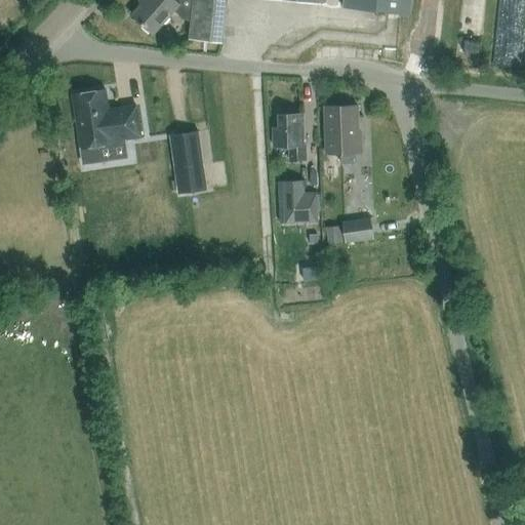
[(175,9),(185,17),(191,18),(189,39),(224,43),(228,0),(142,0),(145,2),(133,14),(153,33),(175,9)]
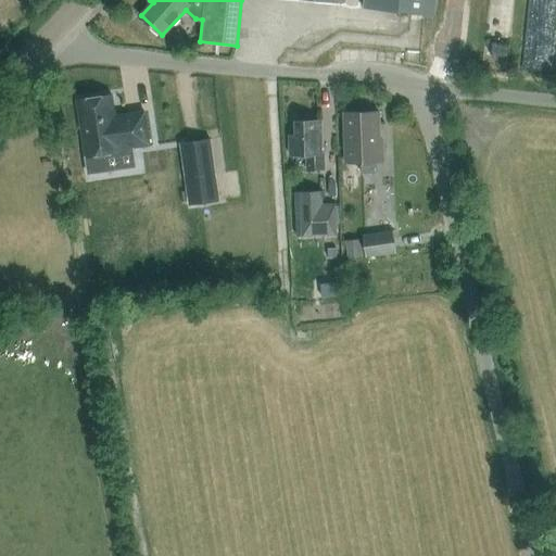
[(368,0),(368,5),(438,13),(439,0),(368,0)]
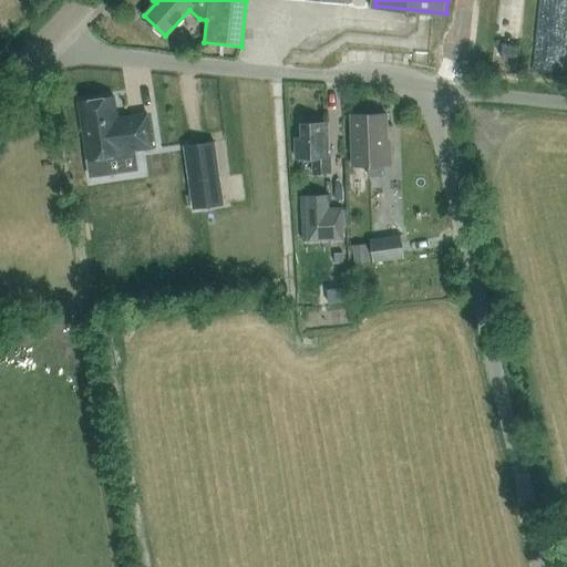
[(119,122),(114,98),(80,102),(80,104),(84,103),(89,132),(84,133),(89,160),(123,154),(123,152),(153,147),(148,114),(125,117),(125,121),(119,122)]
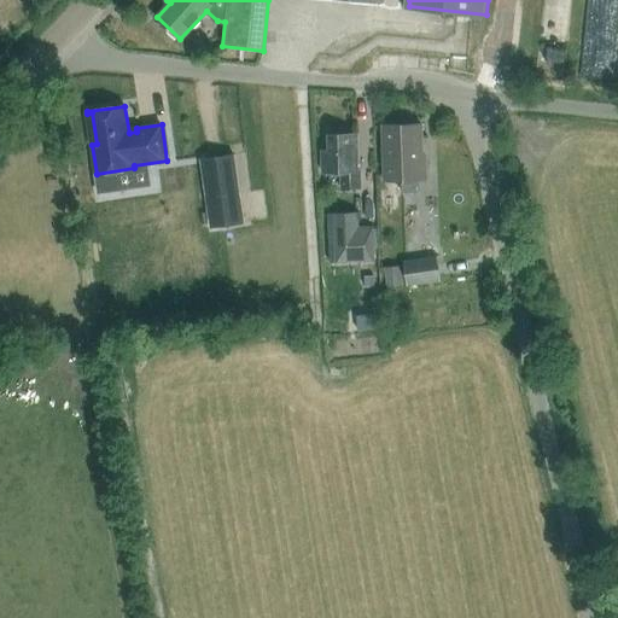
[(398,180),(402,181),(402,192),(417,192),(417,180),(426,180),(426,156),(423,156),(423,126),(385,126),(385,175),(398,175),(398,180)]
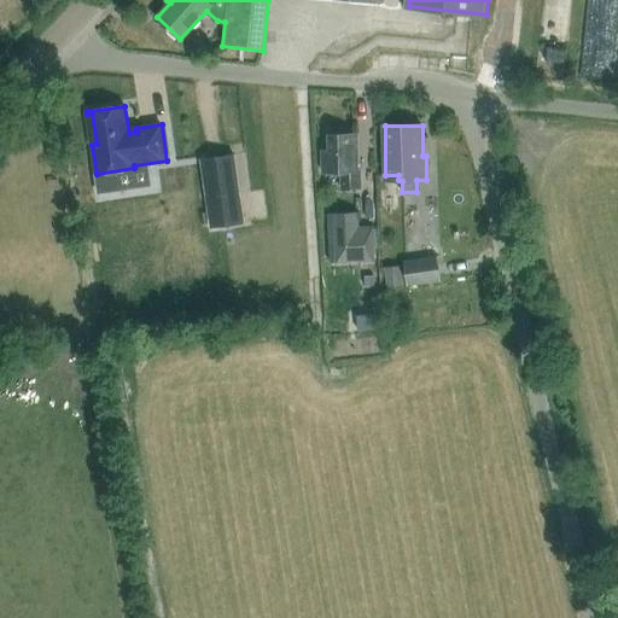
[(359,169),(357,134),(333,135),(334,150),(322,151),(324,174),(340,174),(342,190),(361,188),(360,169),(359,169)]
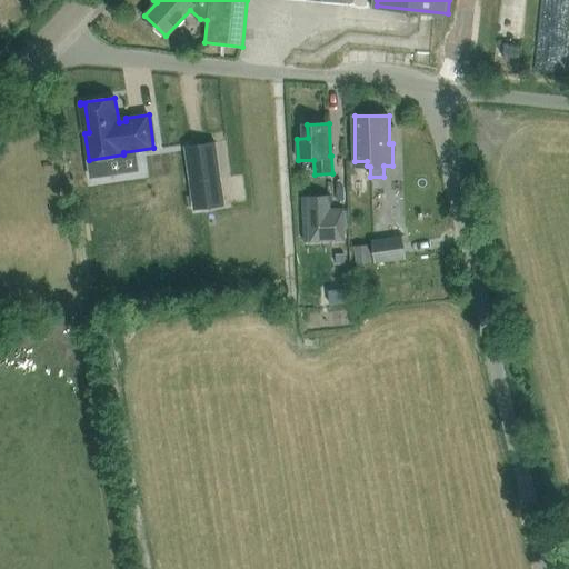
[(221,183),(216,142),(185,147),(190,188),(221,183)]
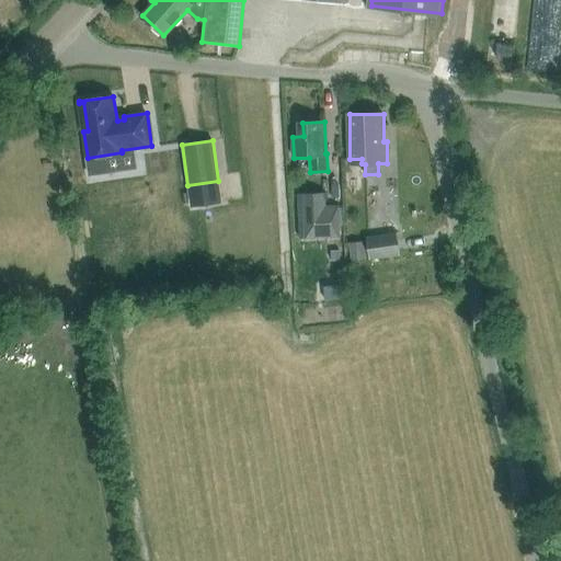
[(302,194),(305,239),(339,237),(336,206),(324,207),(323,193),(302,194)]
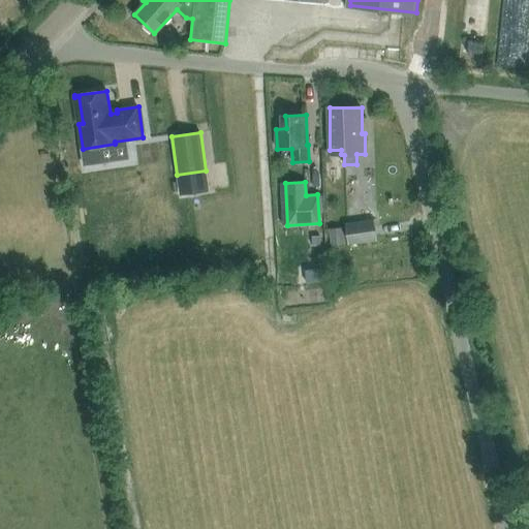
[(372,221),(343,224),(345,245),(375,242),(372,221)]
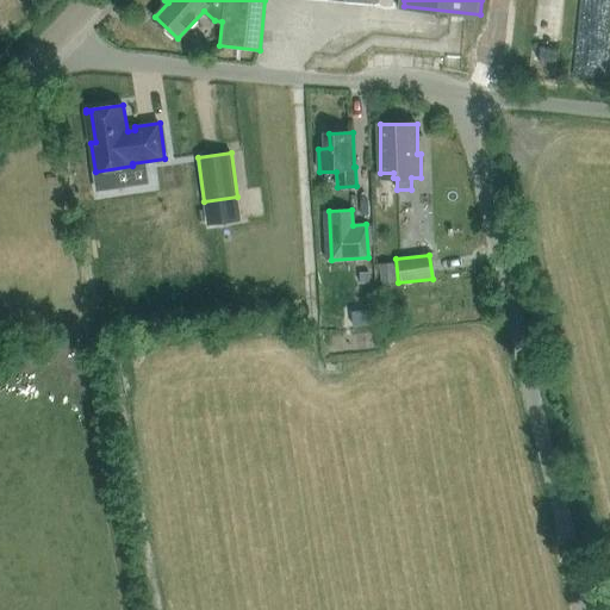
[(398,284),(396,262),(379,265),(381,285),(398,284)]
